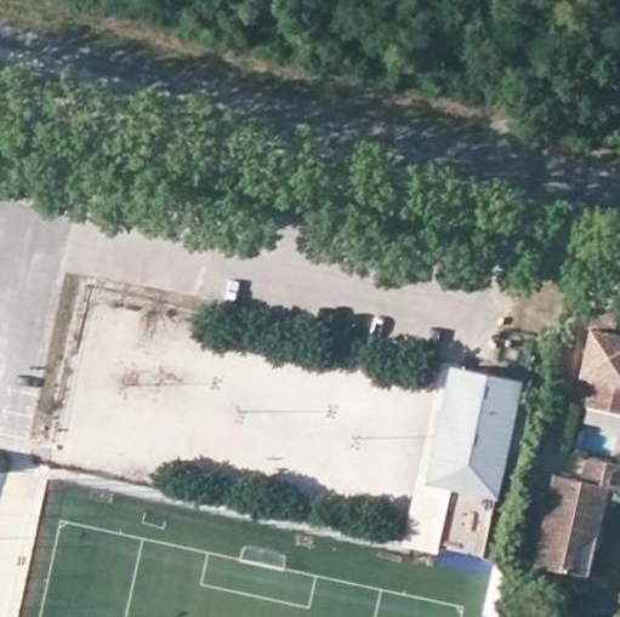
[(619,307),(612,306),(609,312),(591,307),(576,372),(587,376),(581,404),(589,405),(619,411),(619,307)]
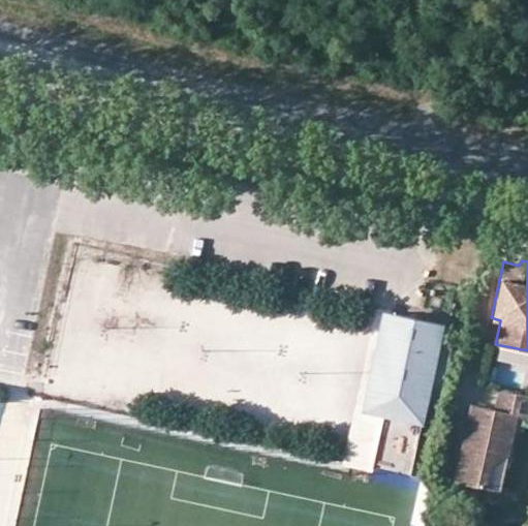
[(352,404),(375,409),(395,316),(372,311),(352,404)]
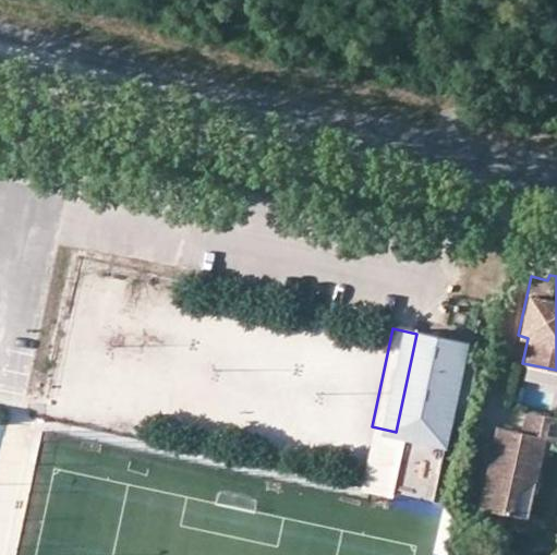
[(472,344),(416,334),(396,432),(450,443),(463,382),(472,344)]
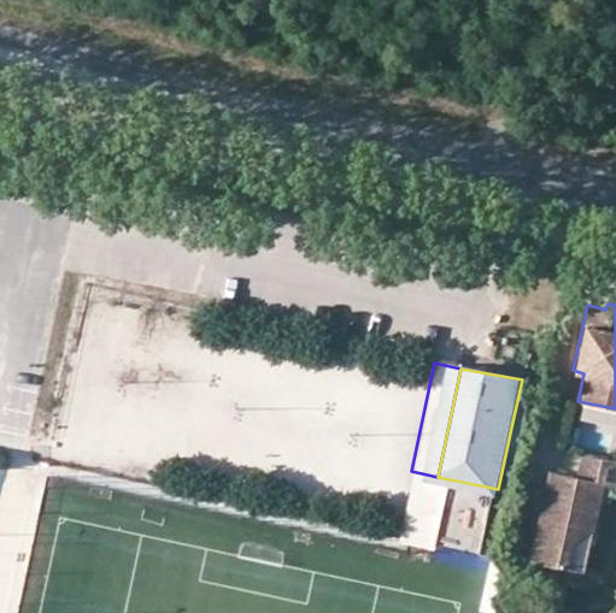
[(526,424),(512,422),(498,489),(510,493),(526,424)]
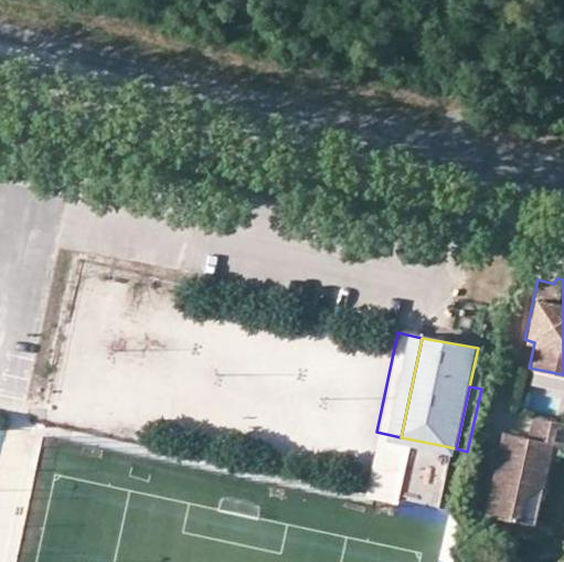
[(563,443),(563,422),(533,415),(529,436),(503,431),(485,513),(518,520),(523,497),(543,485),(552,444),(563,446),(563,443)]
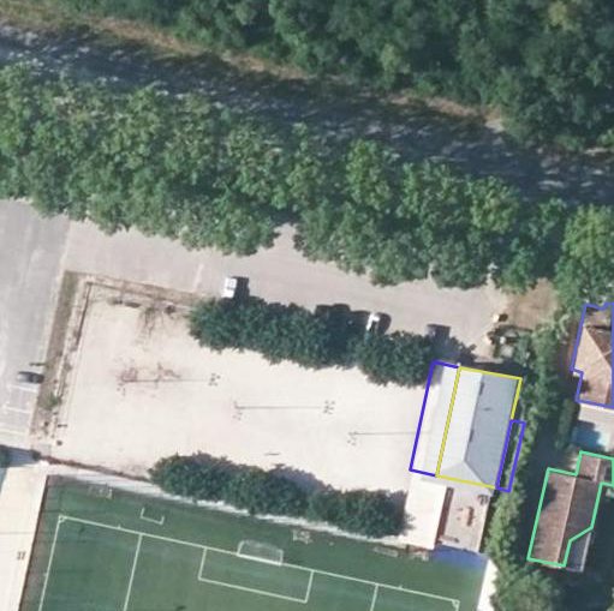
[(457,564),(475,567),(489,495),(446,486),(434,545),(460,550),(457,564)]
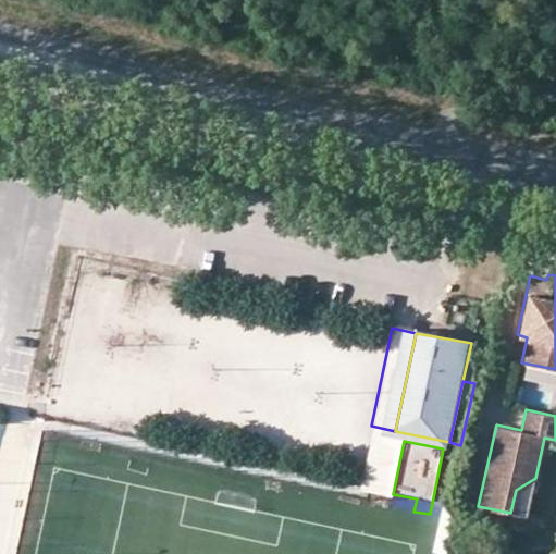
[(516,490),(510,513),(526,517),(535,478),(516,490)]
